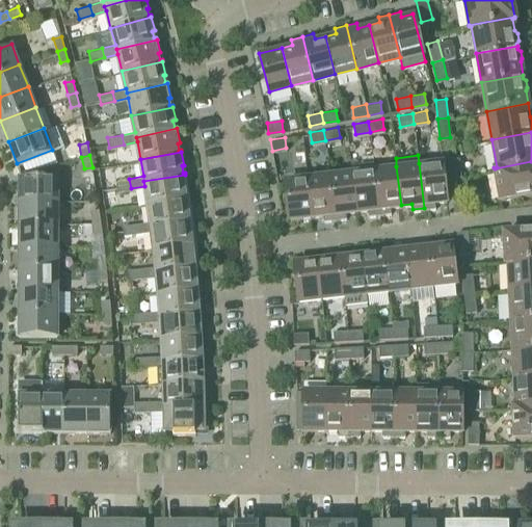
[(460,175),(458,156),(448,157),(450,177),(460,175)]
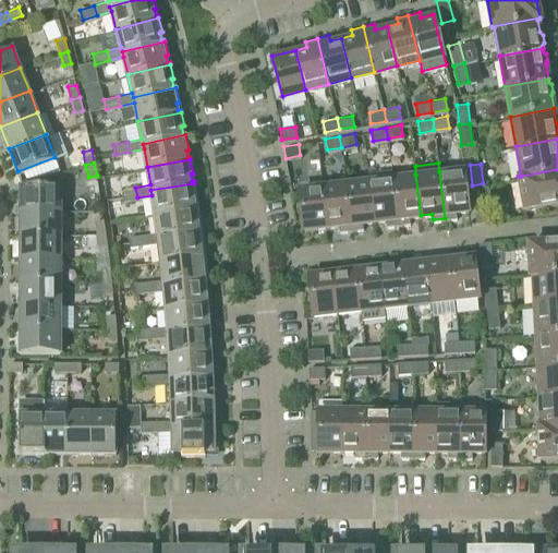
[(469,209),(463,169),(439,171),(445,218),(457,217),(456,211),(469,209)]
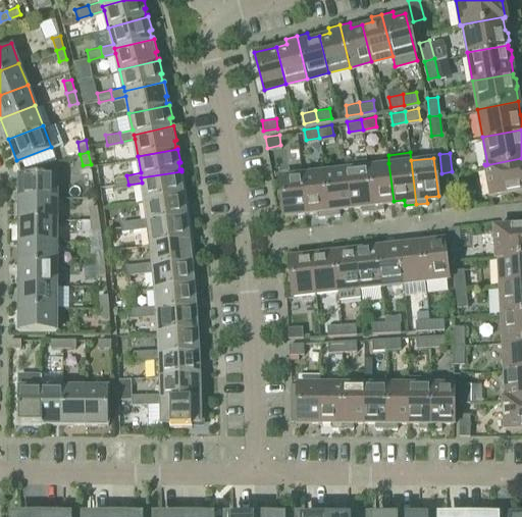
[(521,188),(521,158),(485,165),(490,195),(521,188)]
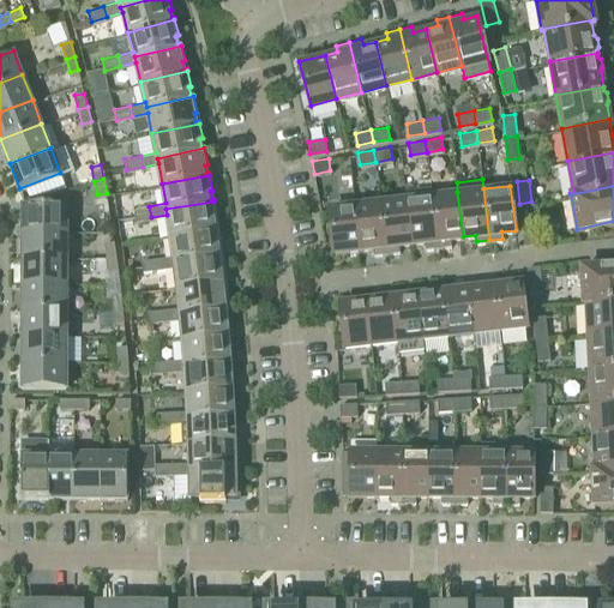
[(463,236),(457,192),(432,194),(438,246),(451,245),(450,238),(463,236)]
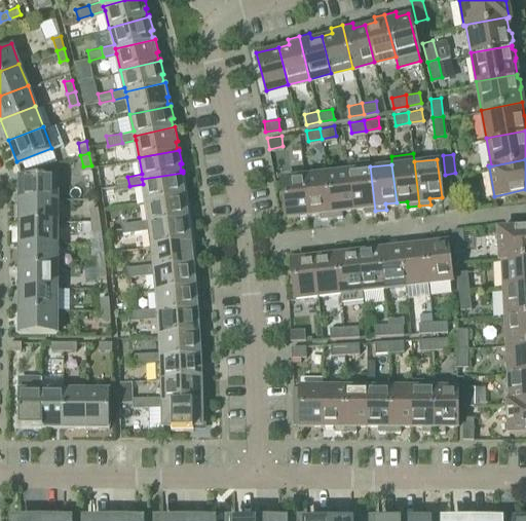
[(375,211),(370,166),(348,170),(352,208),(363,207),(364,212),(375,211)]
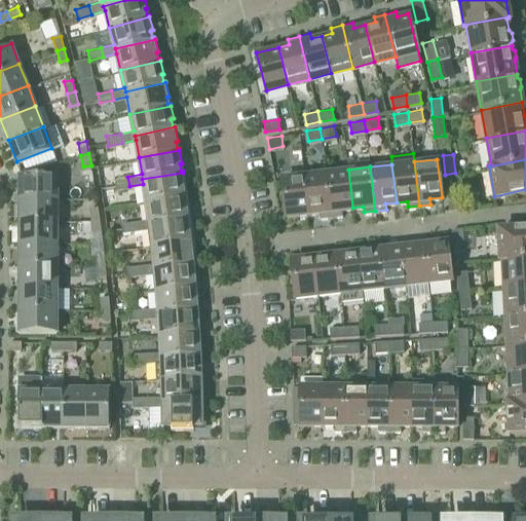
[(352,208),(348,170),(326,172),(331,216),(342,215),(341,209),(352,208)]
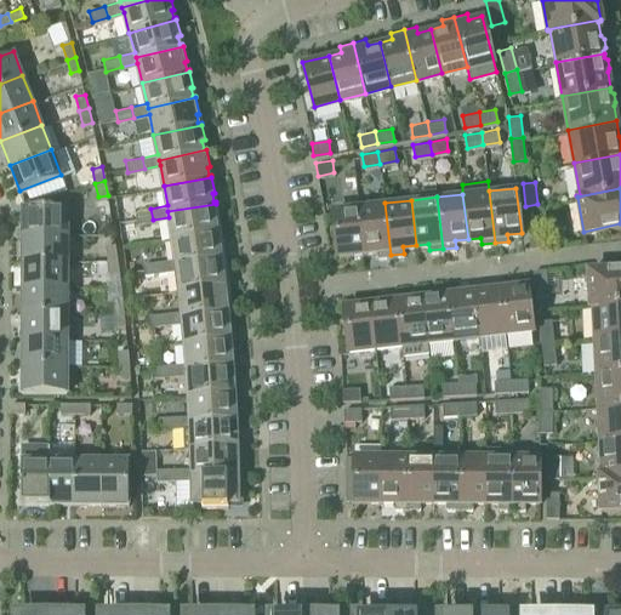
[(391,255),(385,203),(359,206),(364,251),(377,250),(377,256),(391,255)]
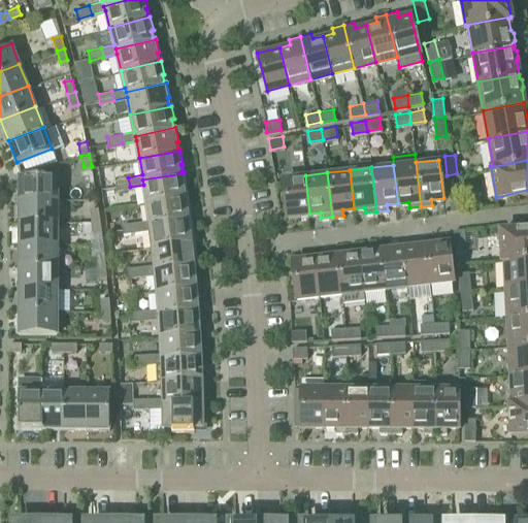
[(185,194),(184,187),(186,187),(184,173),(142,180),(143,185),(146,201),(188,195),(187,194),(185,194)]
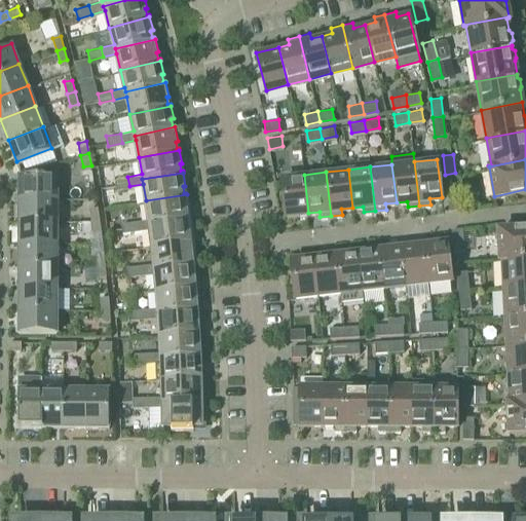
[(57,196),(57,174),(19,174),(19,196),(57,196)]
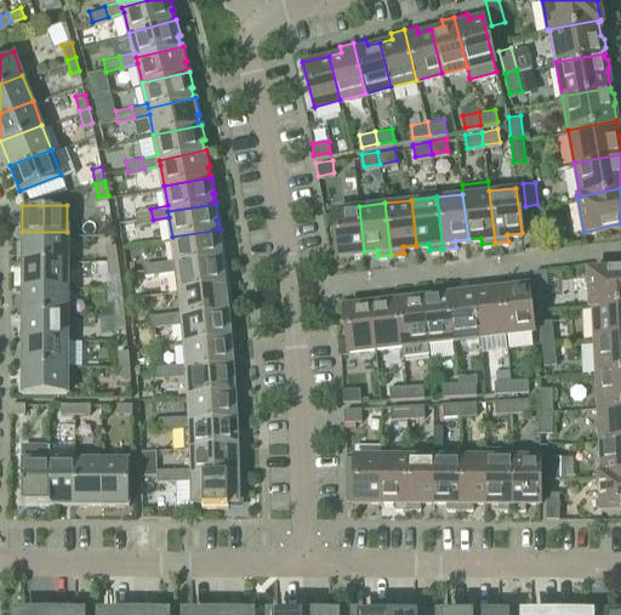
[(364,251),(359,206),(331,209),(337,255),(364,251)]
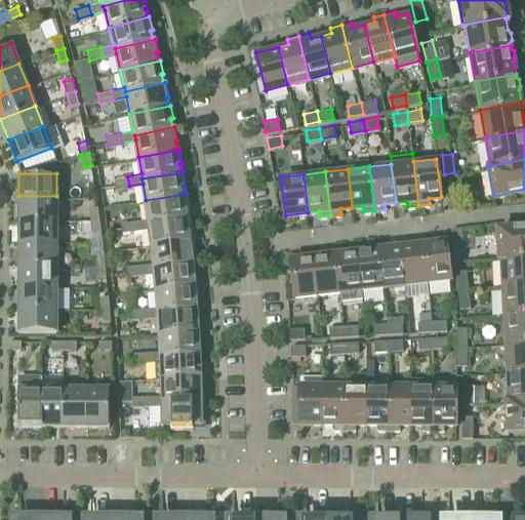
[(129,186),(127,176),(114,178),(116,188),(129,186)]
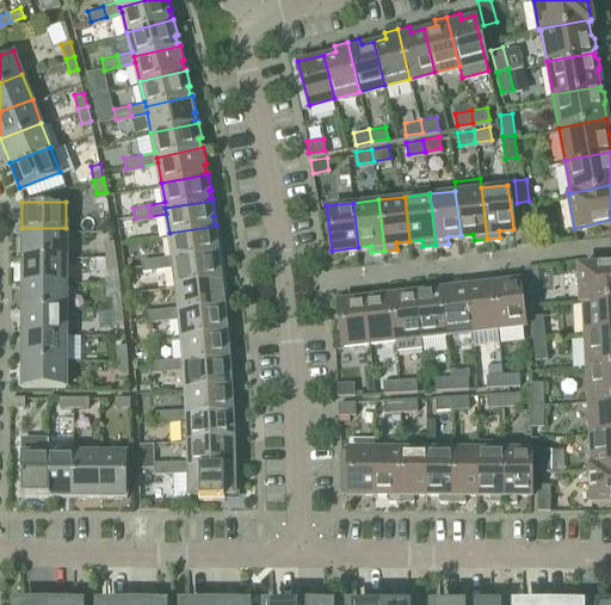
[(534,241),(531,216),(519,217),(522,242),(534,241)]
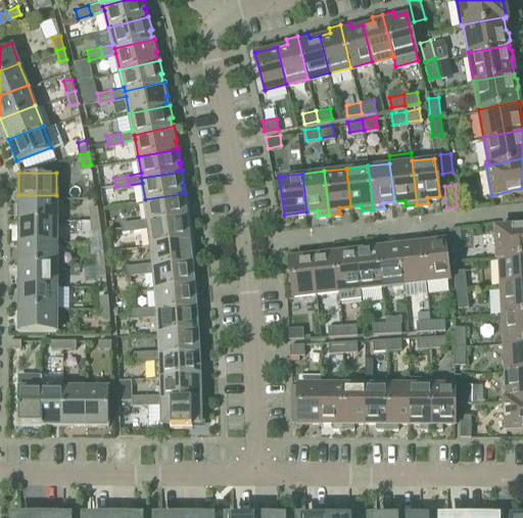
[(186,215),(185,207),(188,207),(186,193),(145,199),(147,217),(134,219),(135,228),(148,227),(148,222),(189,216),(189,215),(186,215)]
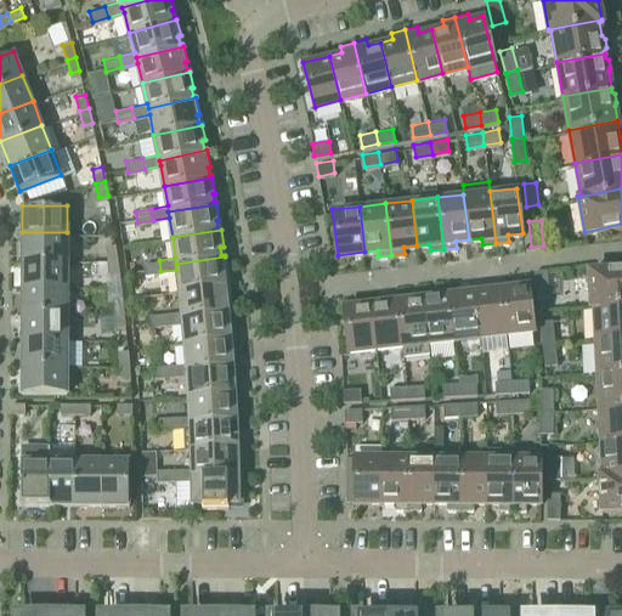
[(67,259),(67,232),(22,232),(22,259),(67,259)]
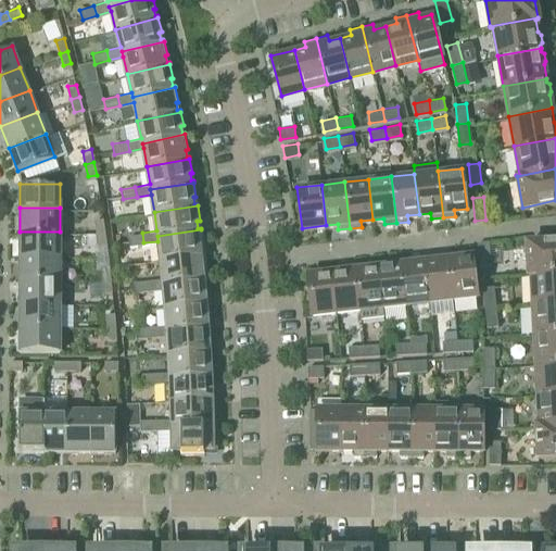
[(104,230),(102,217),(93,218),(96,232),(104,230)]
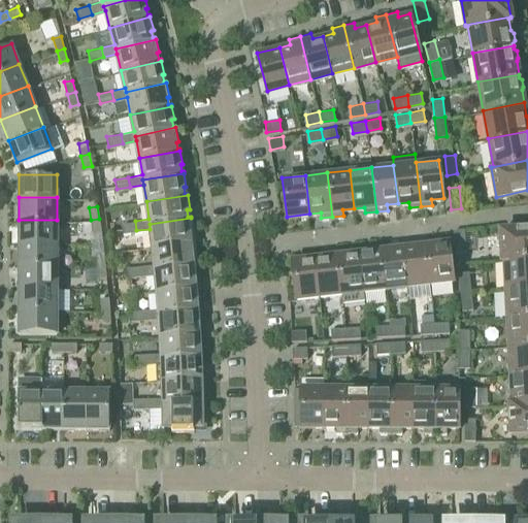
[(191,239),(190,232),(193,232),(191,218),(150,224),(150,229),(153,246),(194,240),(194,239),(191,239)]
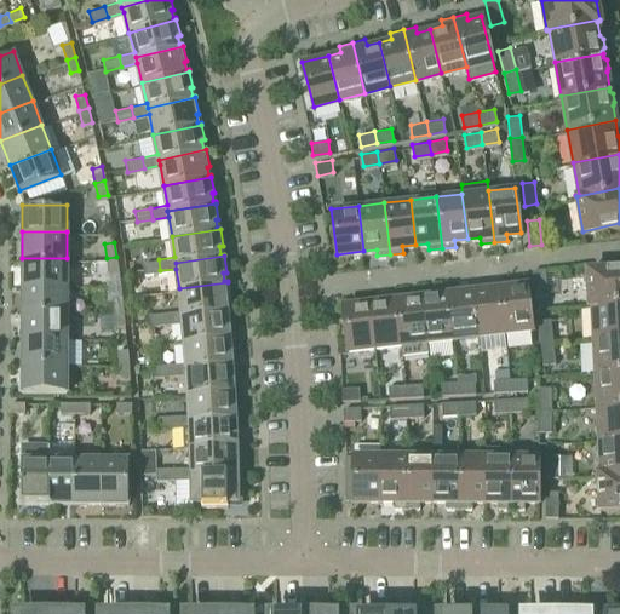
[(119,271),(116,257),(107,258),(109,273),(119,271)]
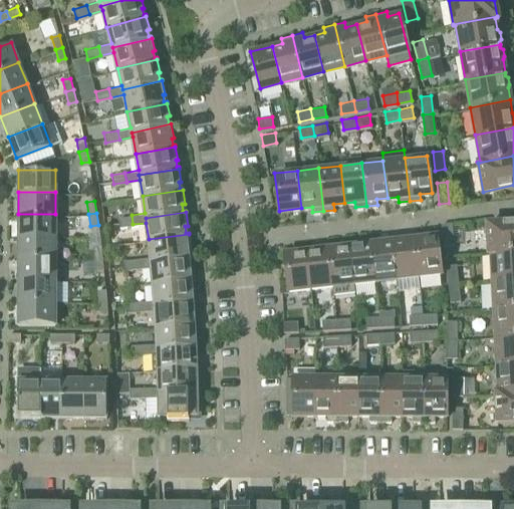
[(55,236),(55,214),(18,214),(18,236),(55,236)]
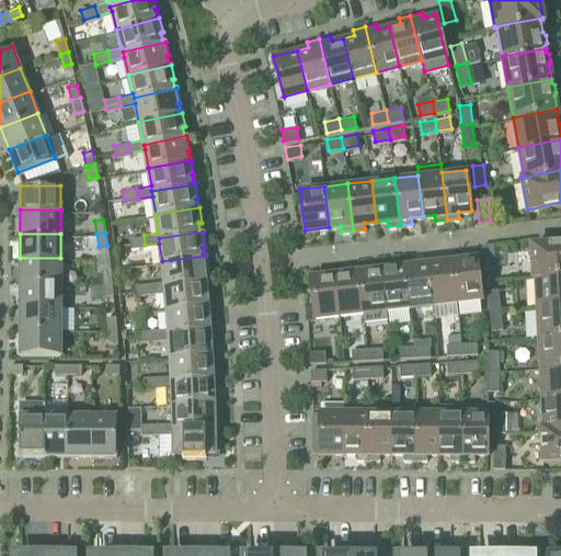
[(145,245),(144,235),(129,237),(130,247),(145,245)]
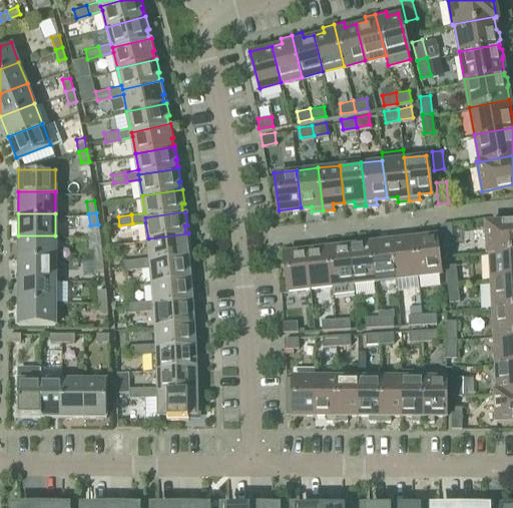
[(453,241),(450,220),(440,221),(442,243),(453,241)]
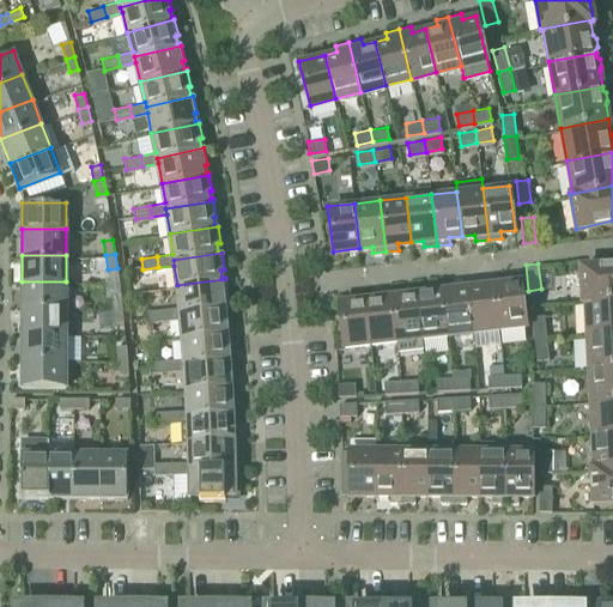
[(612,298),(612,263),(580,266),(582,299),(612,298)]
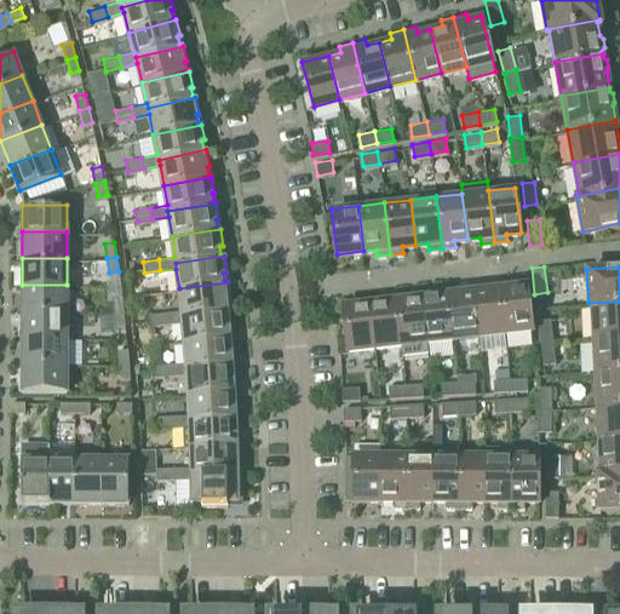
[(532,328),(527,283),(512,285),(511,279),(499,280),(504,332),(532,328)]
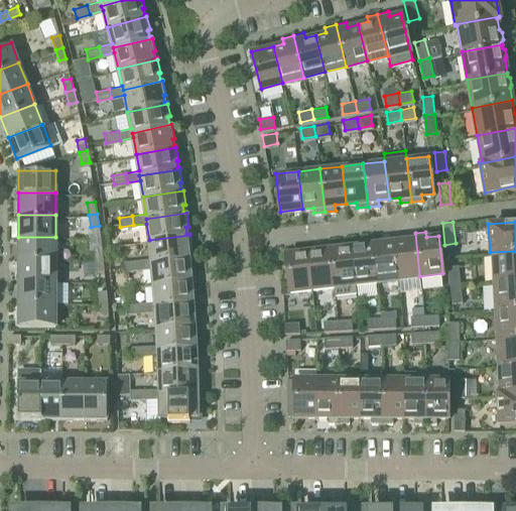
[(419,276),(415,233),(404,234),(404,240),(394,241),(398,278),(419,276)]
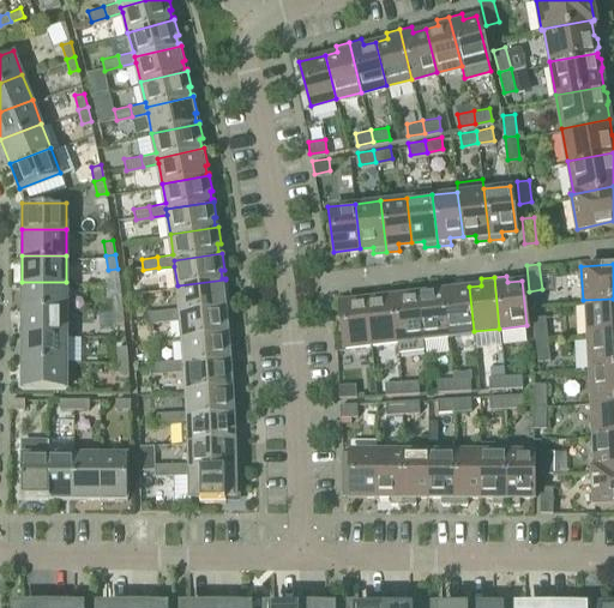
[(226,305),(224,296),(227,296),(226,280),(178,286),(180,306),(163,307),(164,319),(181,317),(180,312),(228,307),(228,305),(226,305)]
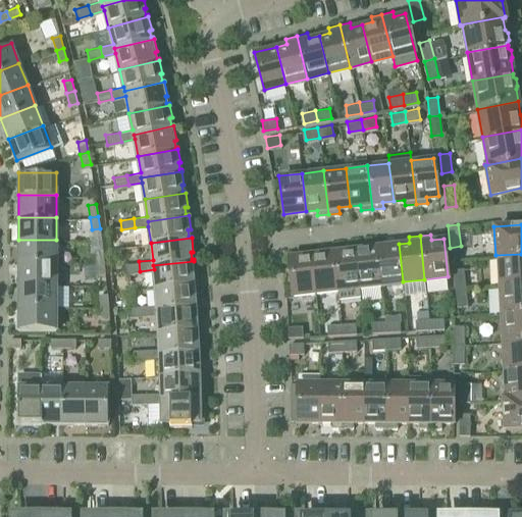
[(56,261),(56,240),(18,240),(18,261),(56,261)]
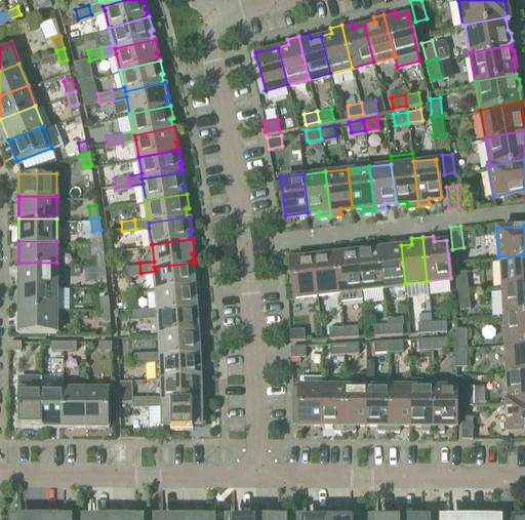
[(405,283),(401,245),(390,246),(390,241),(378,242),(384,286),(405,283)]
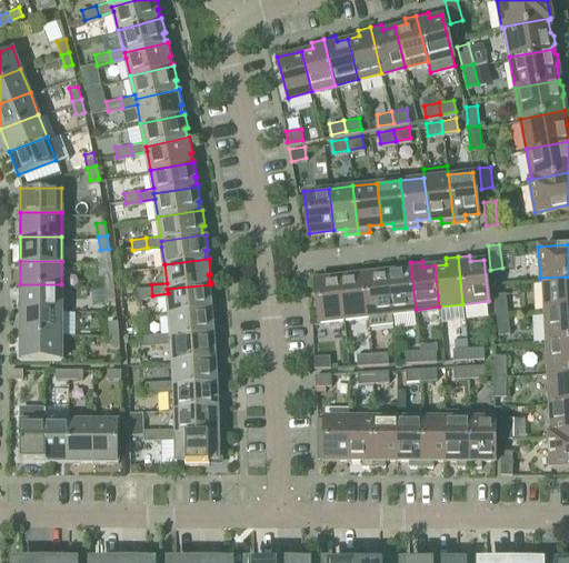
[(416,310),(410,262),(398,263),(398,269),(387,271),(391,312),(416,310)]
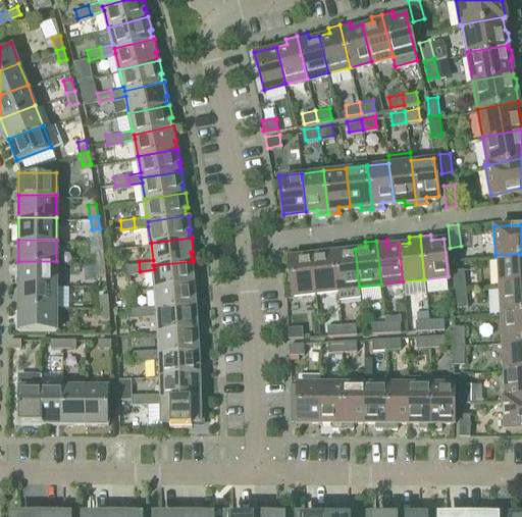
[(355,249),(344,250),(344,245),(332,246),(337,290),(338,301),(360,298),(359,287),(355,249)]
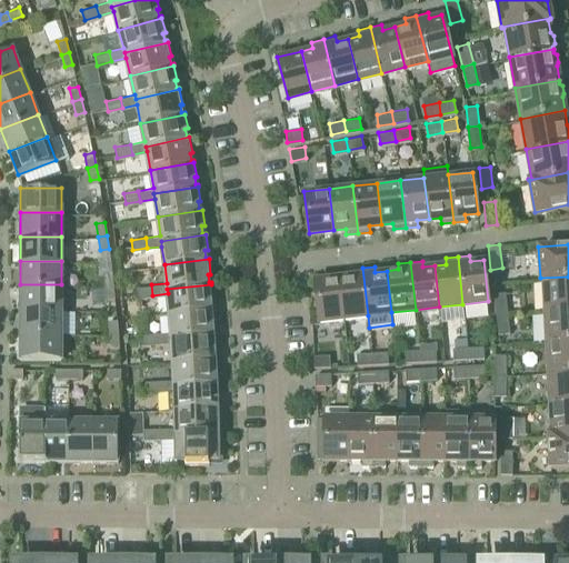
[(368,315),(362,268),(350,269),(351,275),(339,277),(343,318),(368,315)]
